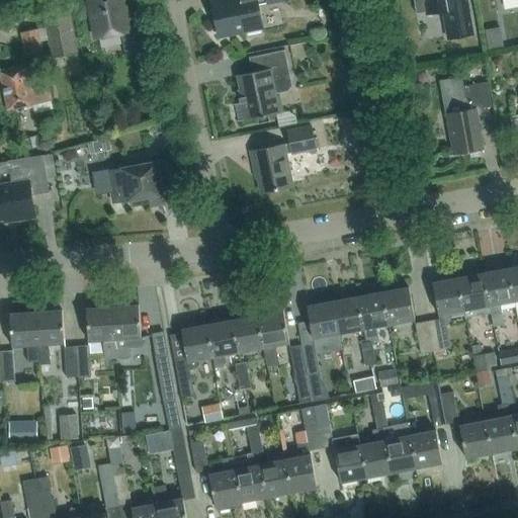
[(149,52),(140,5),(139,5),(142,19),(128,22),(123,0),(87,0),(94,37),(120,32),(125,56),(149,52)]
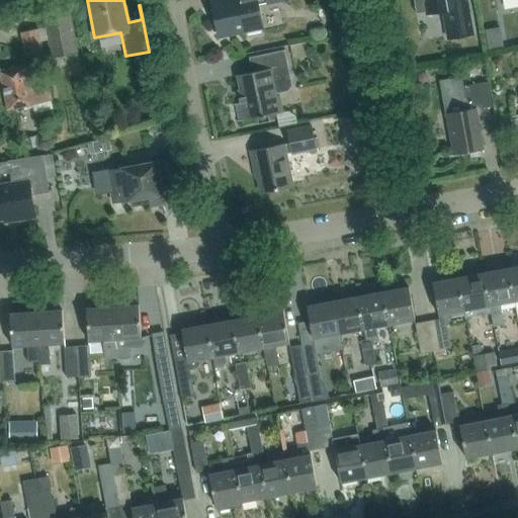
[(261,32),(260,28),(262,27),(258,5),(271,2),(280,0),(216,0),(211,1),(219,36),(247,31),(247,35),(261,32)]
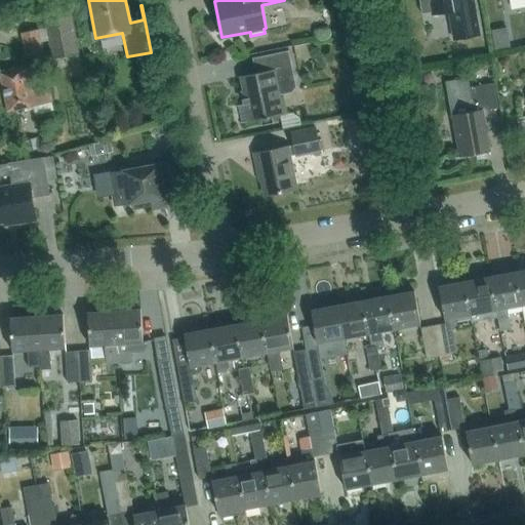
[(429,0),(432,14),(449,11),(452,31),(478,27),(473,0),(429,0)]
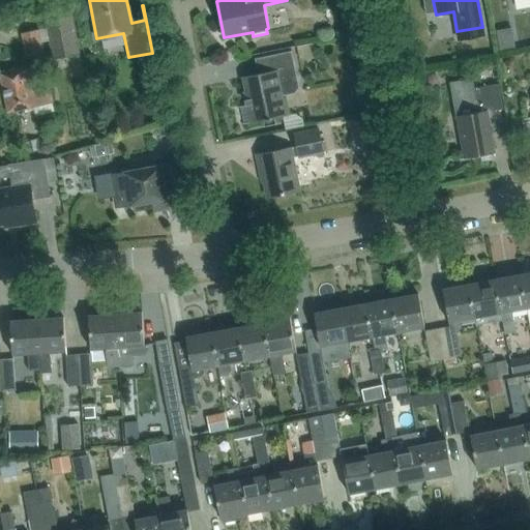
[(59,17),(45,19),(54,60),(80,54),(71,13),(59,17)]
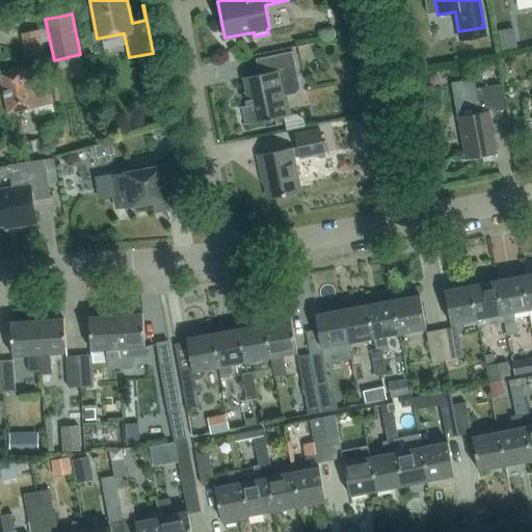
[(41,29),(23,32),(25,43),(27,57),(45,53),(41,29)]
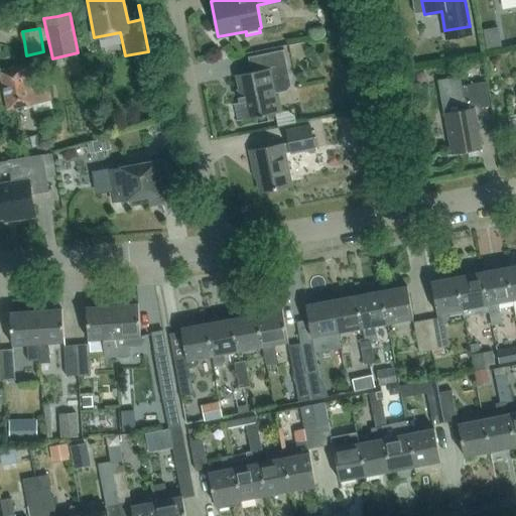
[(289,45),(291,58),(307,54),(305,41),(289,45)]
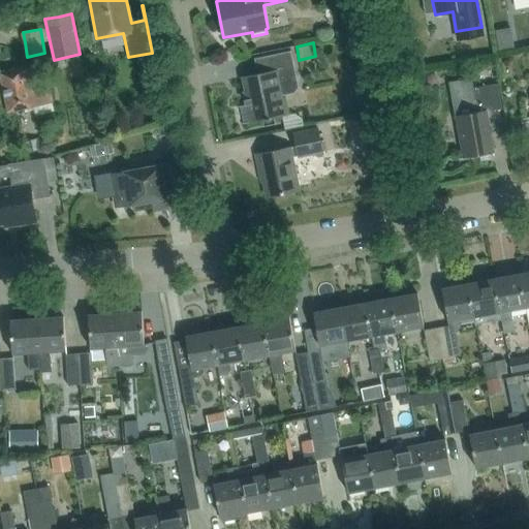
[(291,51),(277,54),(280,68),(257,73),(242,76),(248,104),(238,106),(242,125),(288,115),(284,95),(294,93),(299,87),(291,51)]
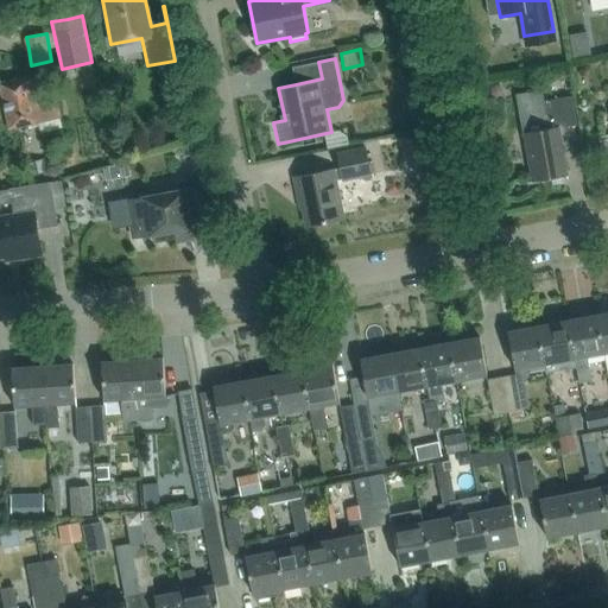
[(42,74),(0,82),(0,86),(8,130),(51,121),(62,119),(57,95),(46,97),(42,74)]
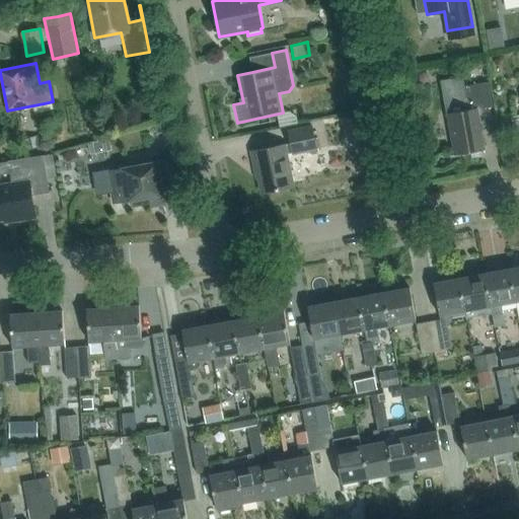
[(442,82),(455,154),(484,149),(476,109),(493,106),(488,82),(463,86),(461,78),(442,82)]
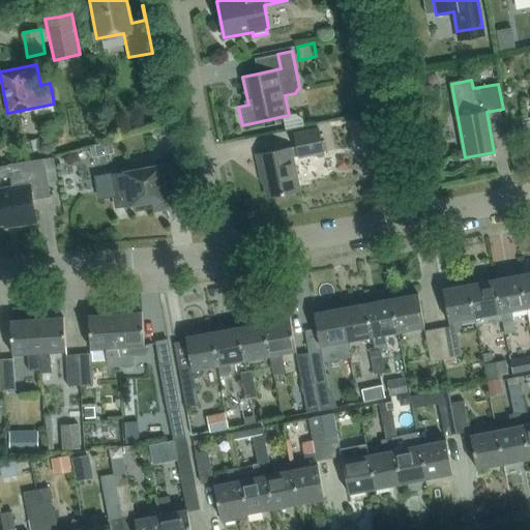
[(260,172),(262,171),(267,198),(299,190),(293,157),(298,156),(299,157),(323,152),(318,128),(294,134),(297,147),(291,148),(257,155),(260,172)]
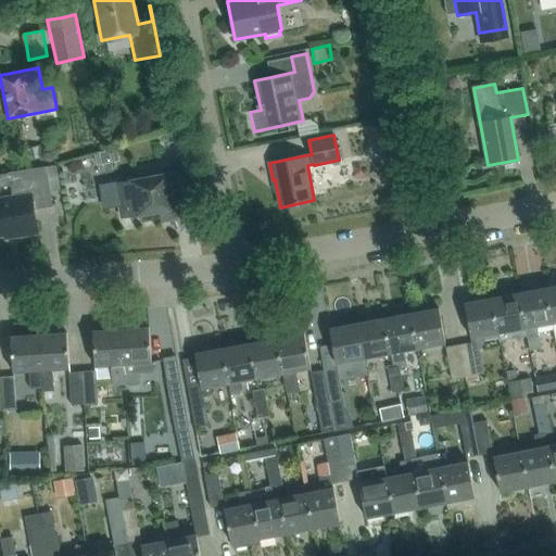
[(45,156),(41,144),(25,149),(27,161),(45,156)]
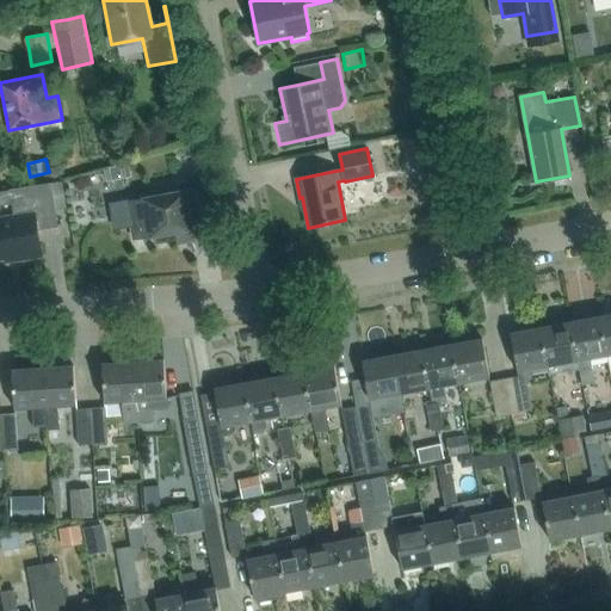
[(205,211),(199,178),(181,181),(184,192),(127,202),(128,205),(119,208),(123,227),(131,226),(134,240),(154,236),(155,245),(178,241),(178,239),(191,236),(195,254),(196,254),(189,215),(205,211)]
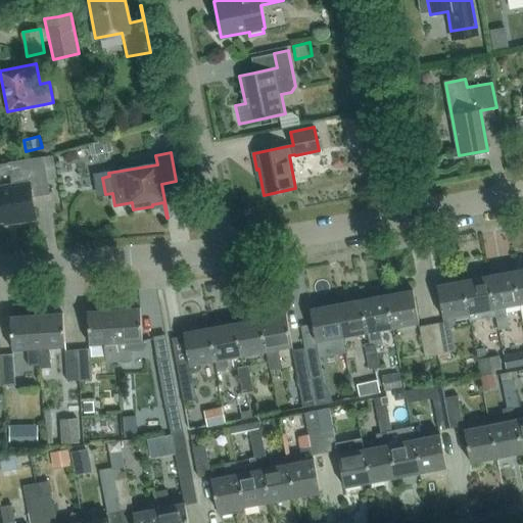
[(53,156),(44,157),(47,180),(56,179),(53,156)]
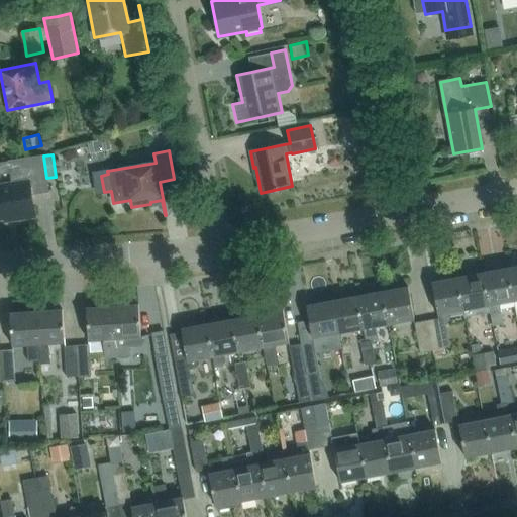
[(14,220),(34,217),(31,194),(48,192),(46,178),(43,156),(9,161),(0,162),(0,174),(11,173),(12,183),(0,184),(0,219),(14,217),(14,220)]
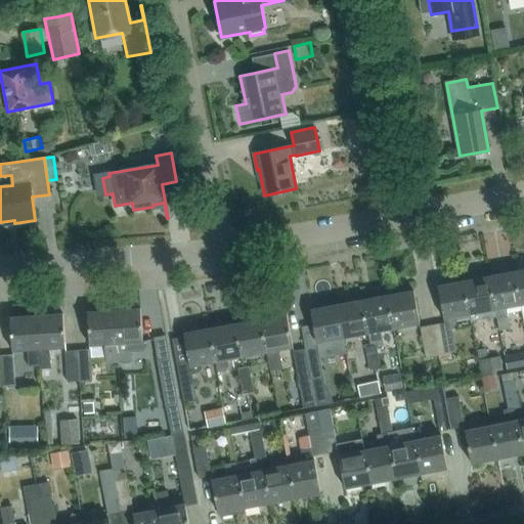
[(523,268),(514,271),(520,305),(519,305),(523,324),(523,323),(523,268)]
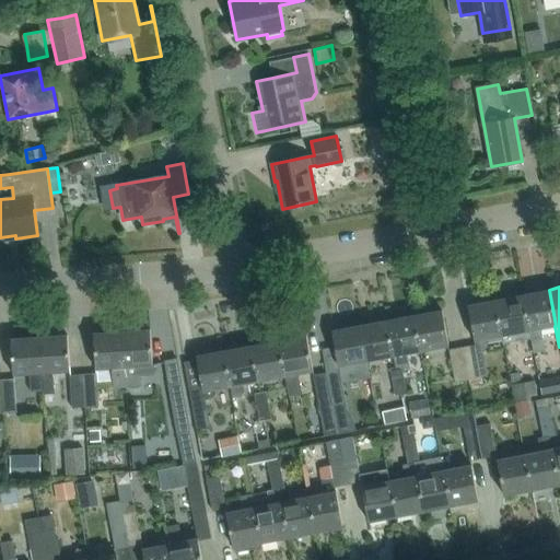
[(540,328),(555,326),(556,326),(549,290),(522,294),(529,330),(531,338),(532,343),(533,353),(545,351),(540,328)]
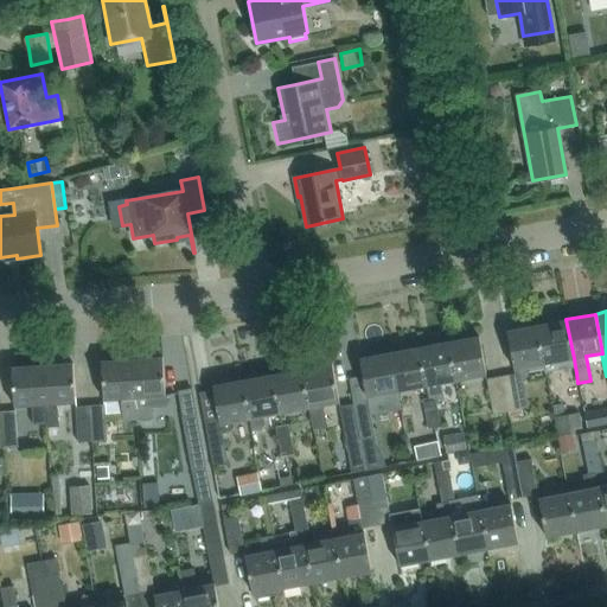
[(566,319),(537,325),(544,364),(543,364),(545,372),(557,370),(556,362),(574,358),(566,319)]
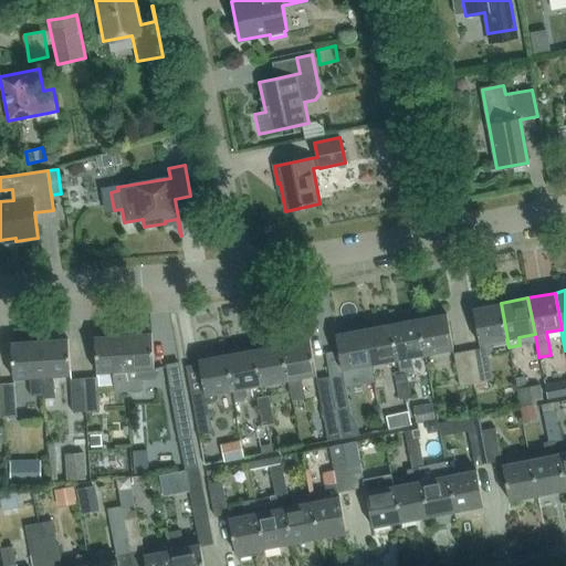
[(472,308),(479,345),(506,339),(507,339),(501,303),(472,308)]
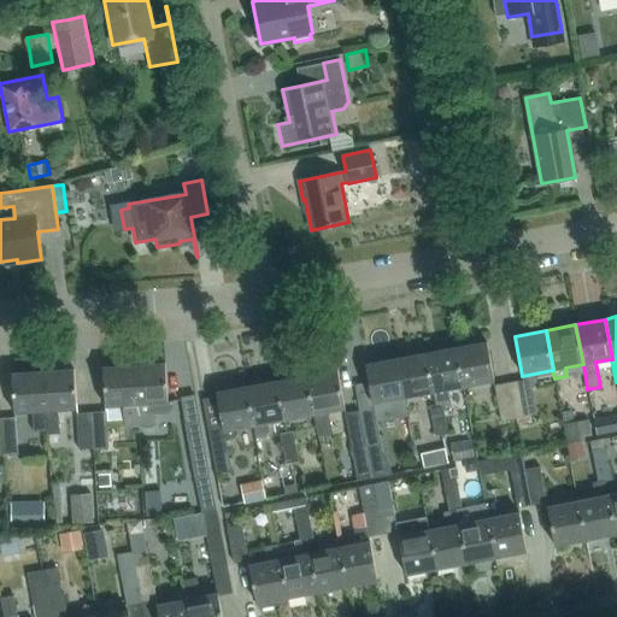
[(494,381),(487,341),(456,347),(463,387),(494,381)]
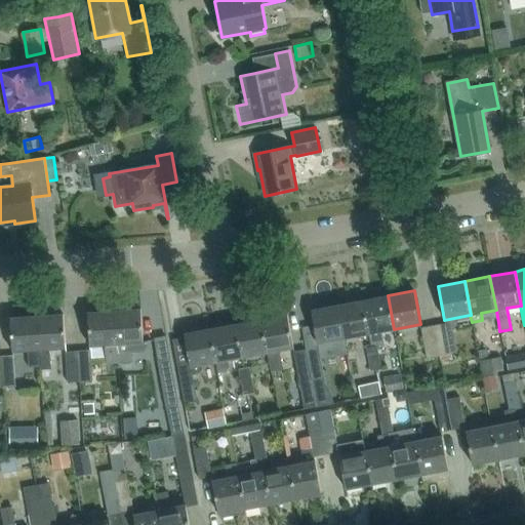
[(368,333),(370,345),(365,346),(368,359),(378,356),(376,345),(381,344),(379,331),(394,329),(388,295),(362,300),(368,333)]
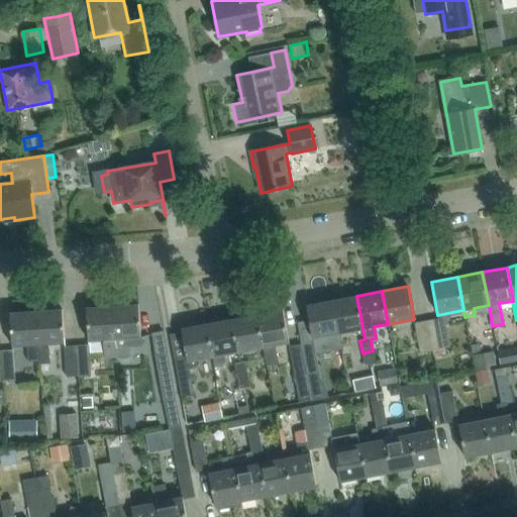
[(363,328),(356,296),(331,300),(338,333),(363,328)]
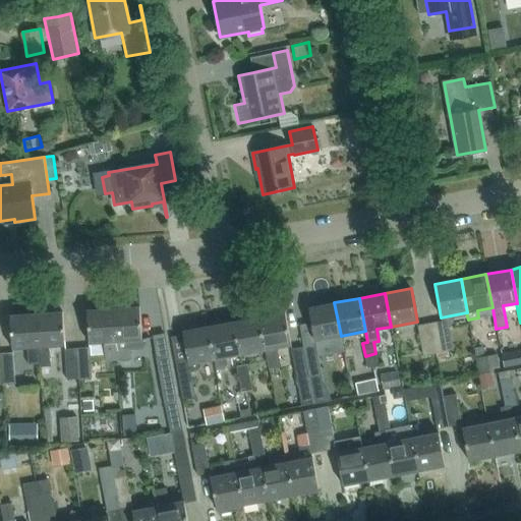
[(344,352),(341,336),(334,302),(308,307),(315,344),(319,357),(344,352)]
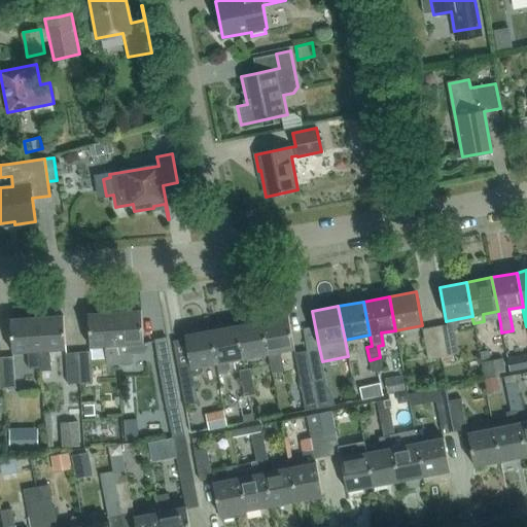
[(114,312),(117,363),(132,362),(131,355),(145,354),(144,344),(143,344),(141,310),(114,312)]
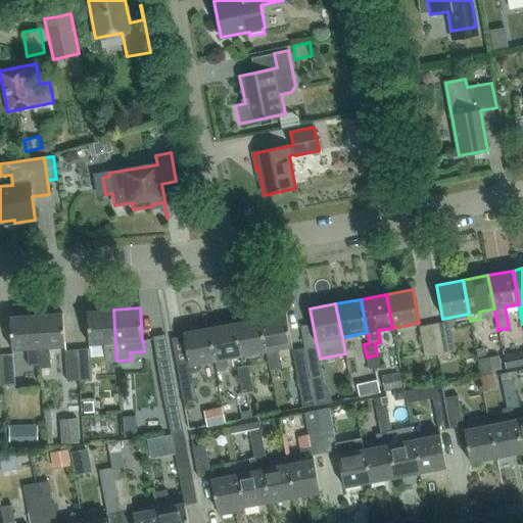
[(116,361),(113,310),(87,311),(89,345),(91,345),(91,344),(104,343),(105,362),(116,361)]
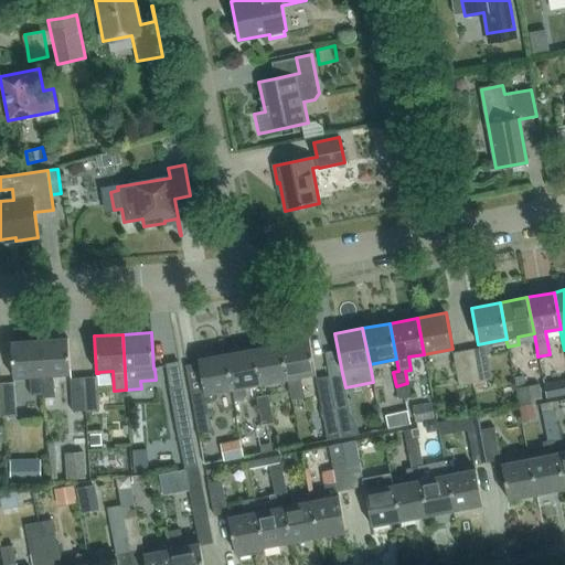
[(40,340),(42,376),(43,394),(43,397),(55,397),(54,375),(70,374),(71,374),(67,338),(40,340)]
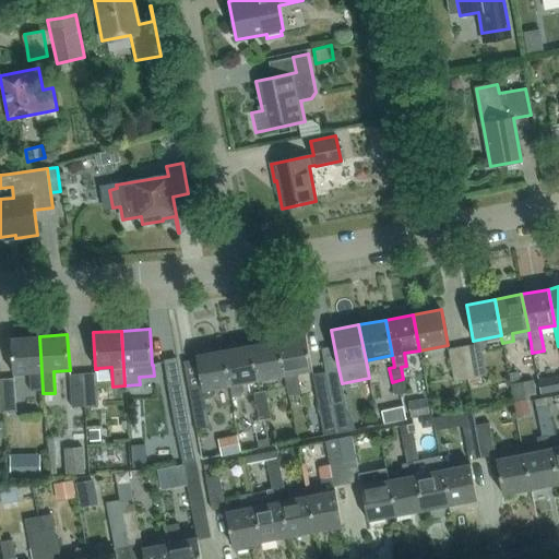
[(306,334),(277,340),(284,376),(288,396),(301,394),(297,373),(312,370),(306,334)]
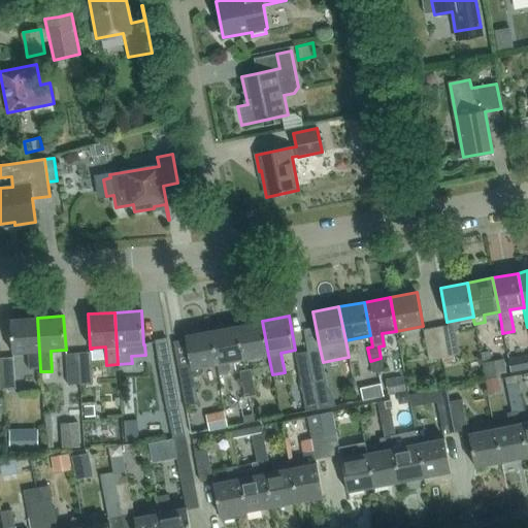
[(39,352),(37,318),(10,320),(12,354),(13,354),(13,353),(28,352),(29,369),(40,368),(39,352)]
